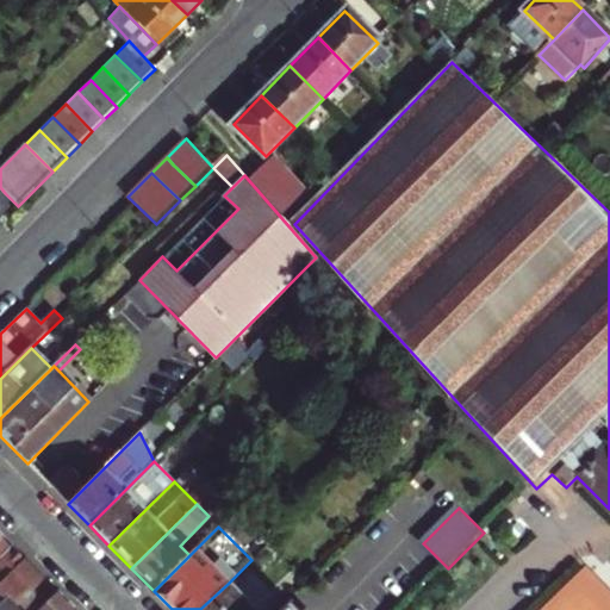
[(0,562),(16,547),(0,531),(0,562)]
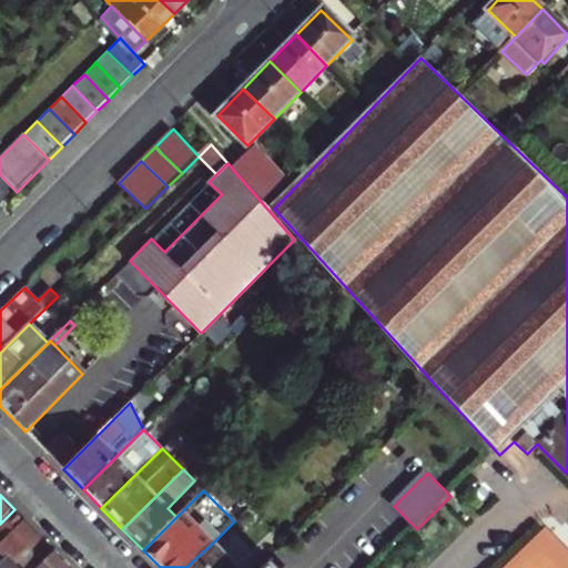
[(43,567),(58,554),(14,509),(0,524),(0,537),(7,544),(0,550),(7,556),(0,563),(0,567),(43,567)]
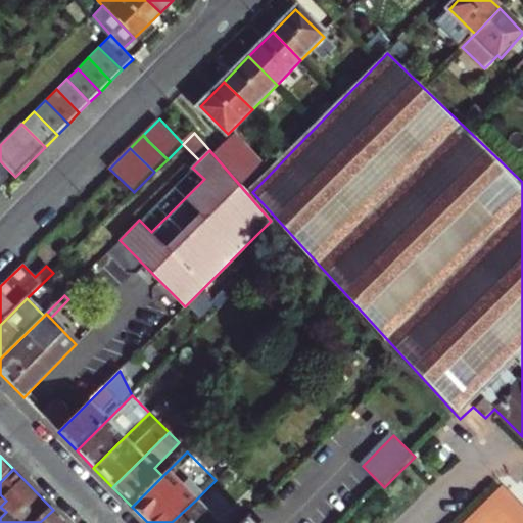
[(195,501),(172,522),(217,522),(204,510),(195,501)]
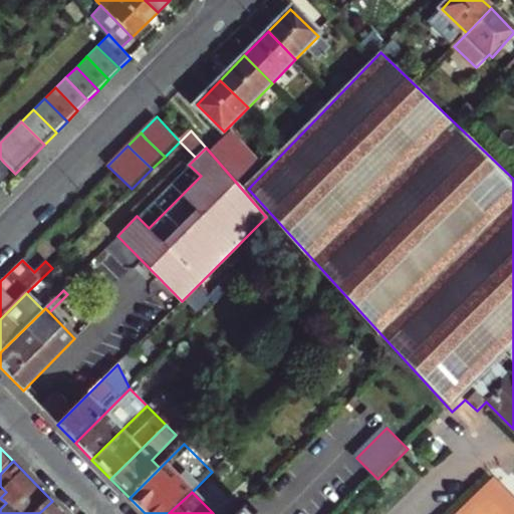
[(39,513),(64,513),(52,501),(39,513)]
